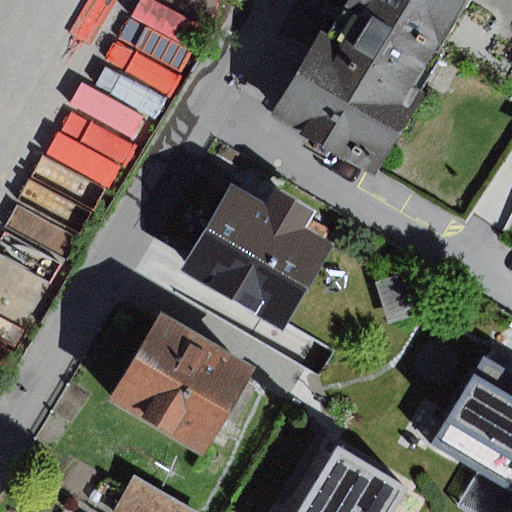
[(326,33),(275,118),(376,178),(426,94),(416,88),(435,53),(467,0),(352,0),(331,36),(326,33)]
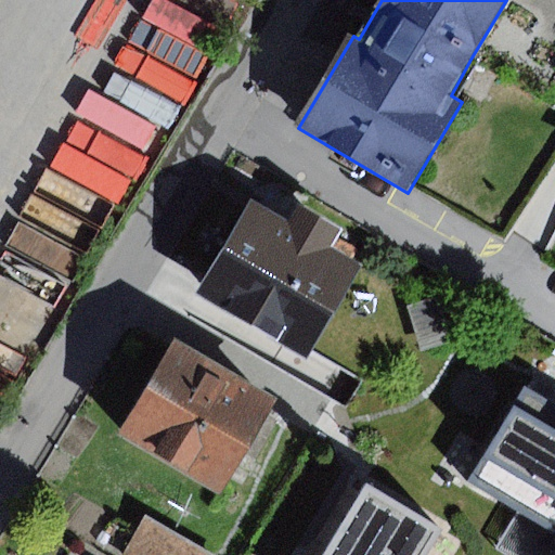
[(554,0),(506,0),(472,57),(554,106),(554,105),(554,0)]
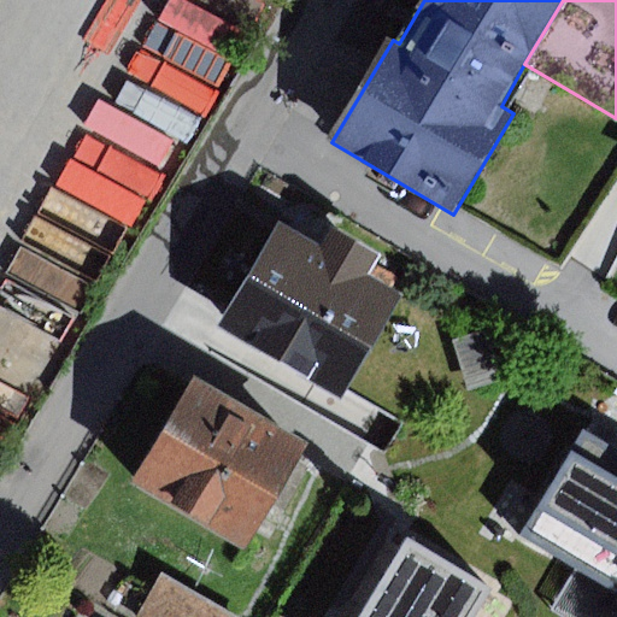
[(65,175),(121,211),(151,165),(95,128),(65,175)]
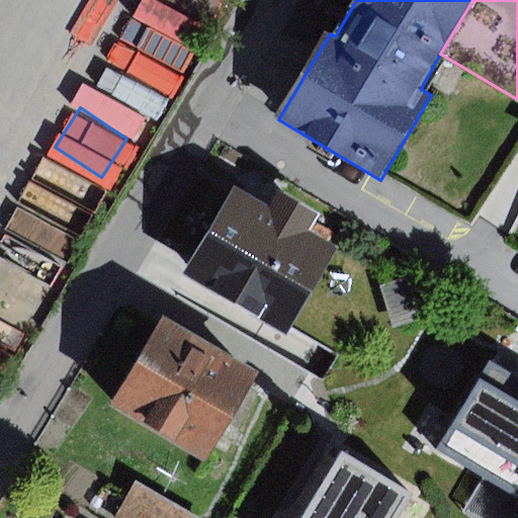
[(185,277),(289,337),(340,249),(312,233),(321,217),(279,192),(269,209),(235,190),(185,277)]
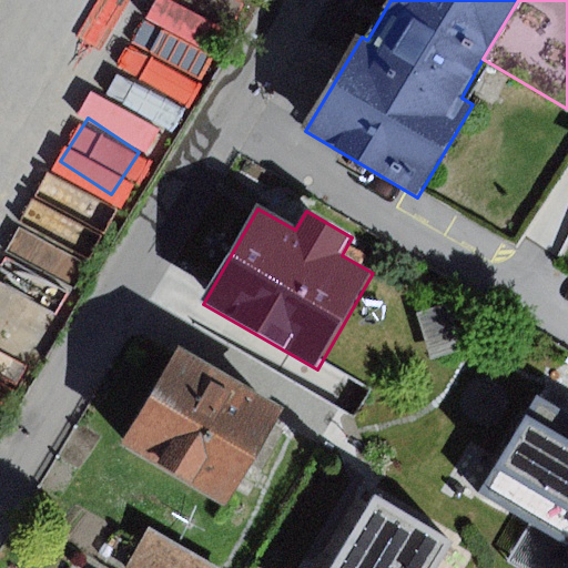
[(448,305),(417,314),(430,359),(463,350),(448,305)]
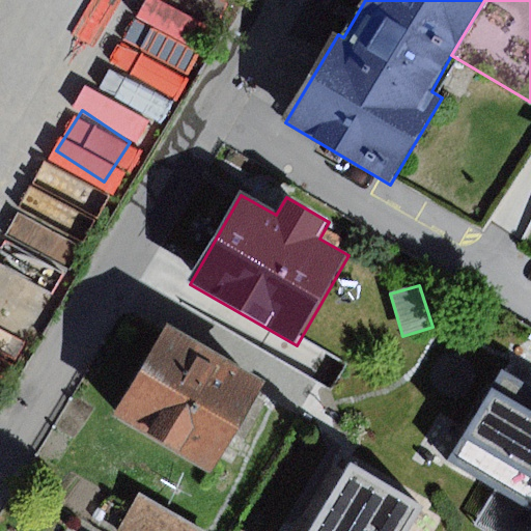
[(116,416),(214,473),(267,383),(169,326),(116,416)]
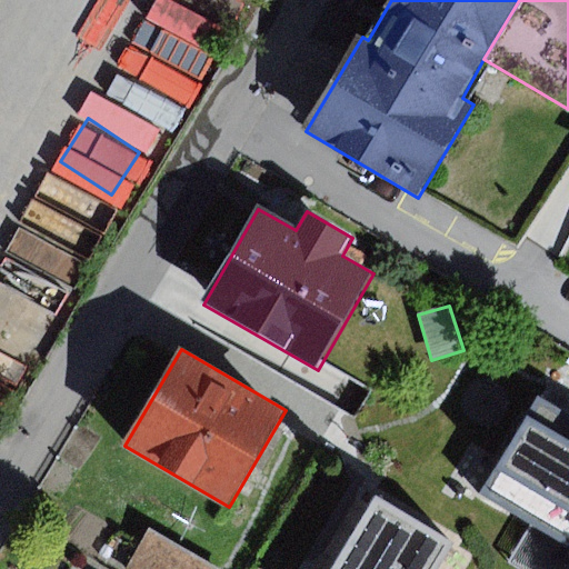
[(568,415),(539,397),(480,495),(568,547),(568,415)]
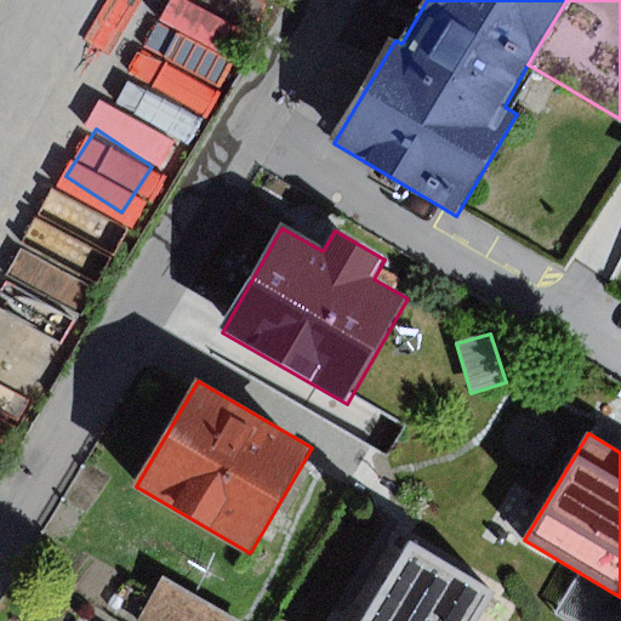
[(410,542),(362,620),(484,620),(500,597),(410,542)]
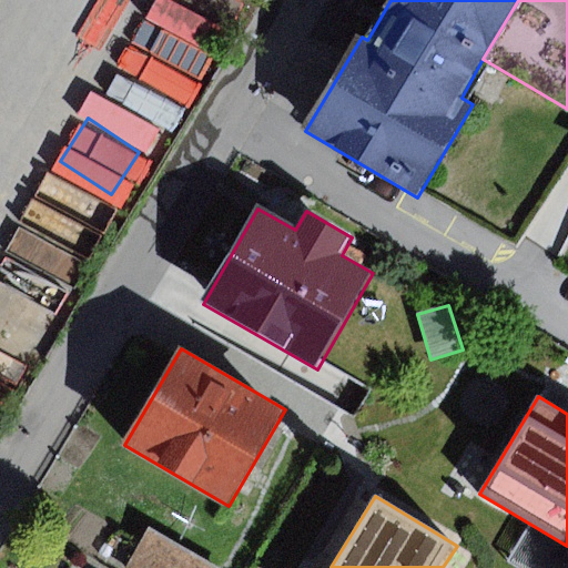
[(125,567),(216,567),(149,528),(125,567)]
